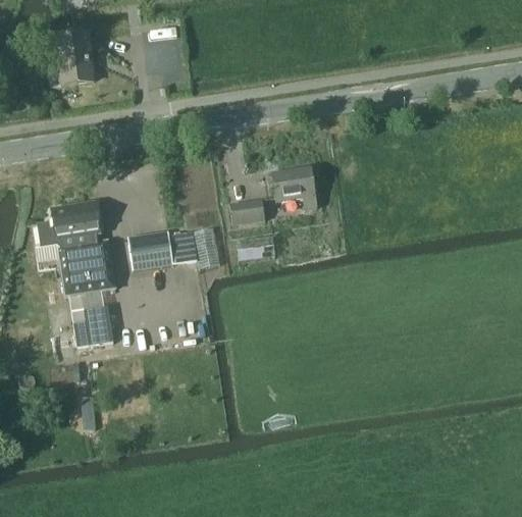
[(61,84),(93,80),(88,33),(55,36),(61,84)]
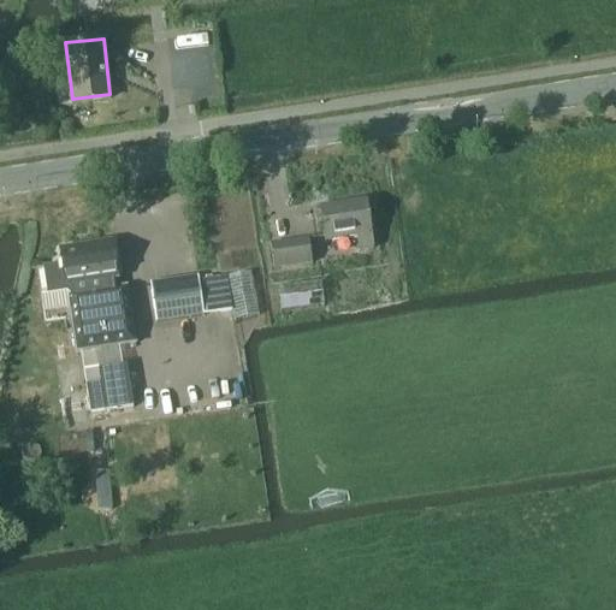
[(373,244),(366,196),(321,203),(326,236),(357,232),(359,246),(373,244)]
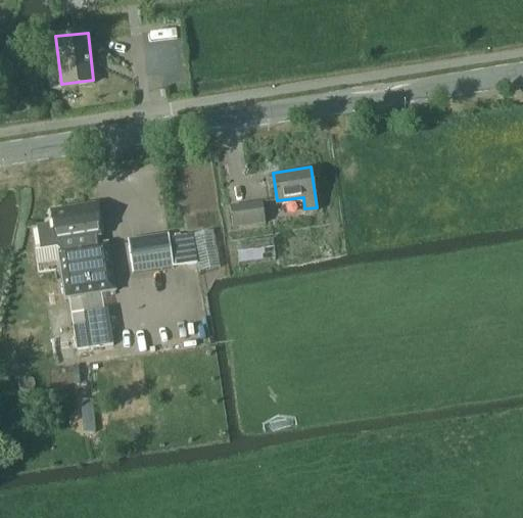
[(234,223),(235,222),(267,218),(263,196),(230,201),(234,223)]
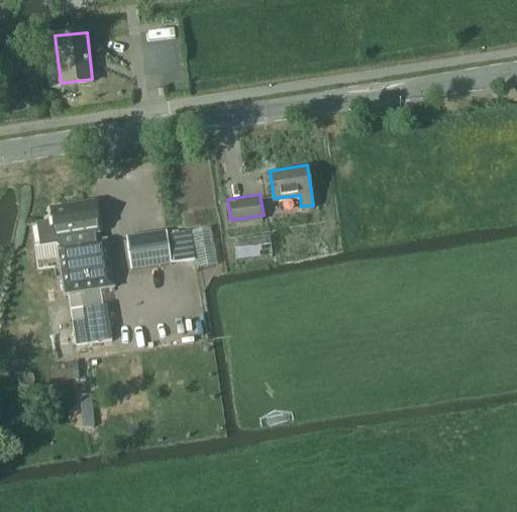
[(93,238),(92,230),(99,229),(94,199),(53,205),(55,217),(37,219),(40,243),(57,241),(60,243),(58,246),(64,292),(113,285),(106,236),(93,238)]
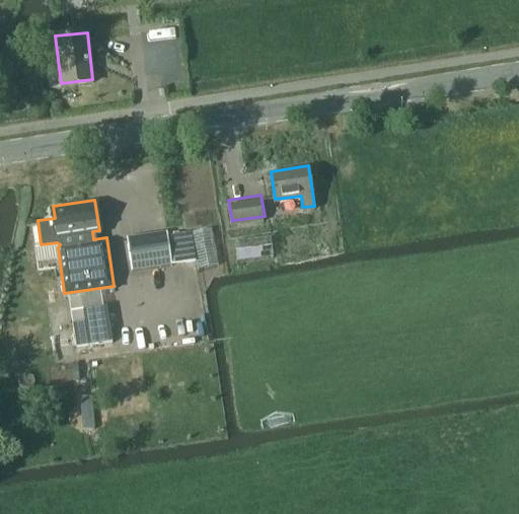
[(191,225),(167,229),(126,234),(131,268),(197,258),(192,229),(191,225)]
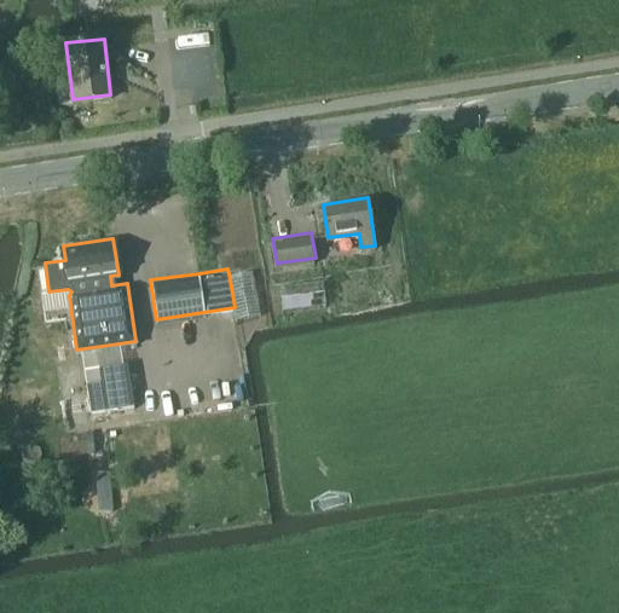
[(102,381),(87,383),(91,411),(134,404),(128,360),(99,365),(102,381)]
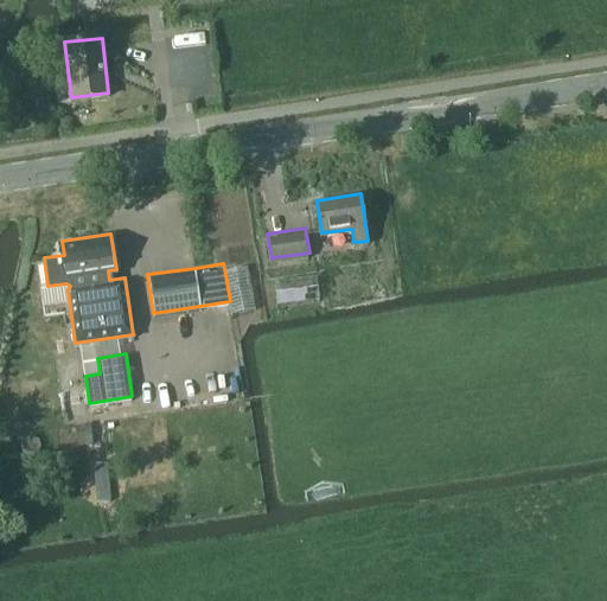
[(95,500),(112,499),(108,461),(93,462),(95,500)]
